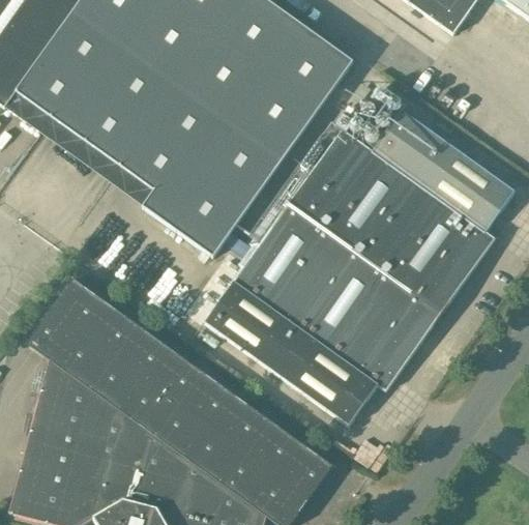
[(0,0),(0,103),(6,107),(18,91),(48,113),(126,0),(0,0)]
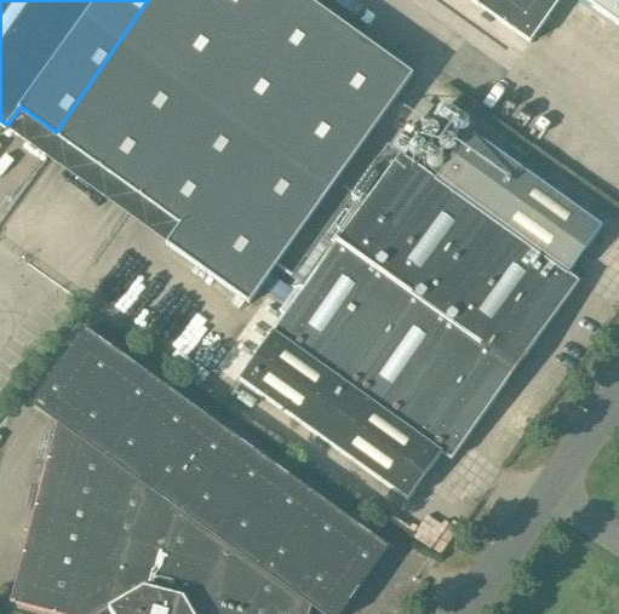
[(148,0),(56,132),(181,222),(168,240),(167,240),(250,299),(413,70),(315,0),(148,0)]
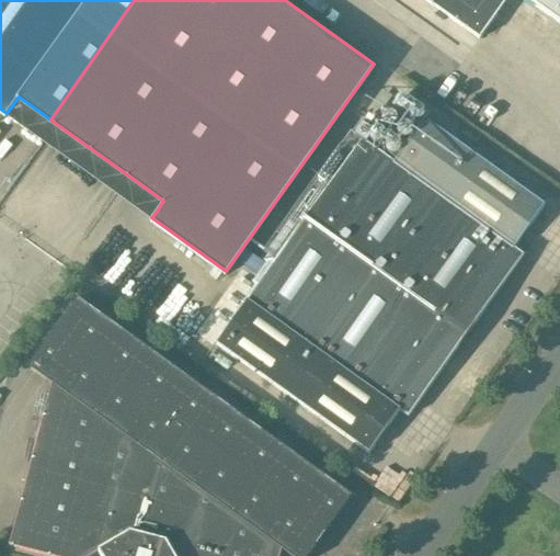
[(432,0),(481,34),(505,0),(534,0),(559,18),(559,0),(432,0)]
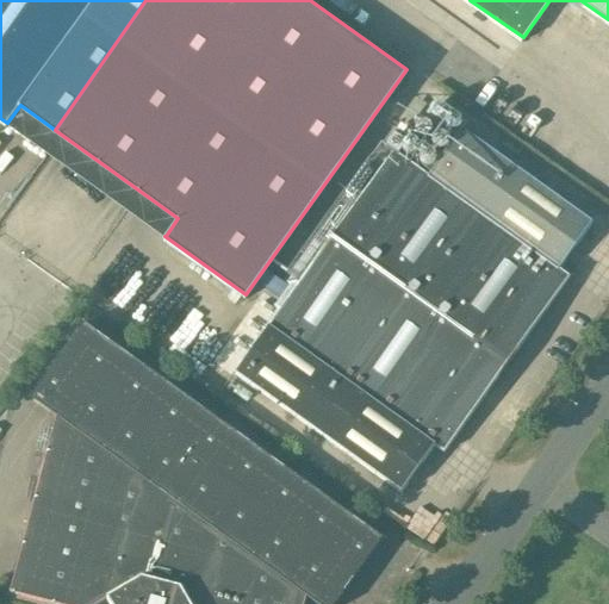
[(269,322),(236,369),(403,489),(436,441),(446,448),(571,272),(560,265),(594,218),(463,124),(429,170),(395,147),(389,142),(355,190),(349,186),(315,234),(327,242),(275,315),(269,322)]
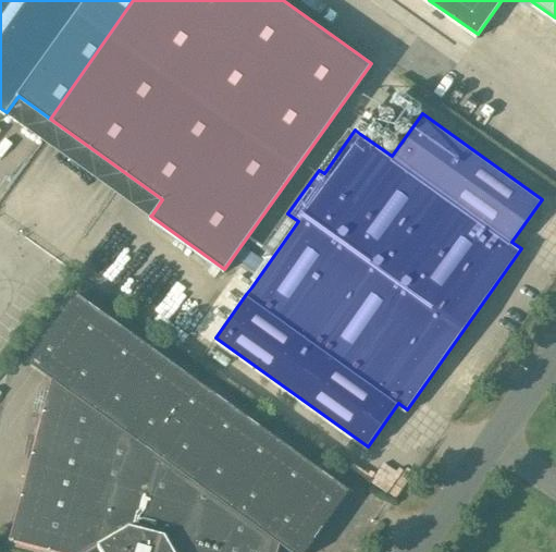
[(349,125),(319,169),(319,170),(324,173),(355,130),(349,125)]
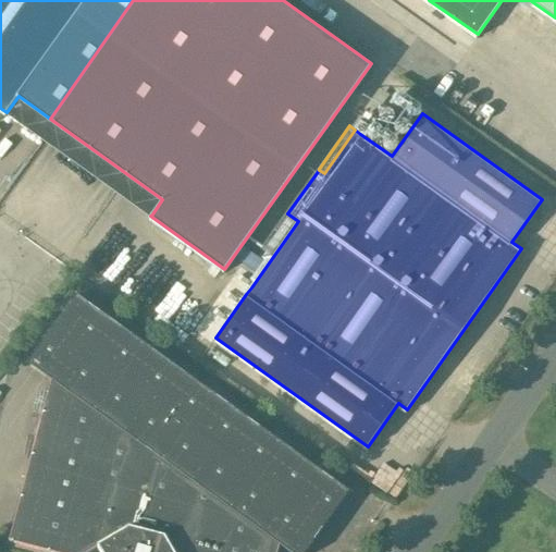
[(52,377),(10,537),(66,551),(83,551),(99,543),(103,551),(278,551),(281,541),(295,551),(304,551),(350,488),(77,292),(28,359),(52,377)]
